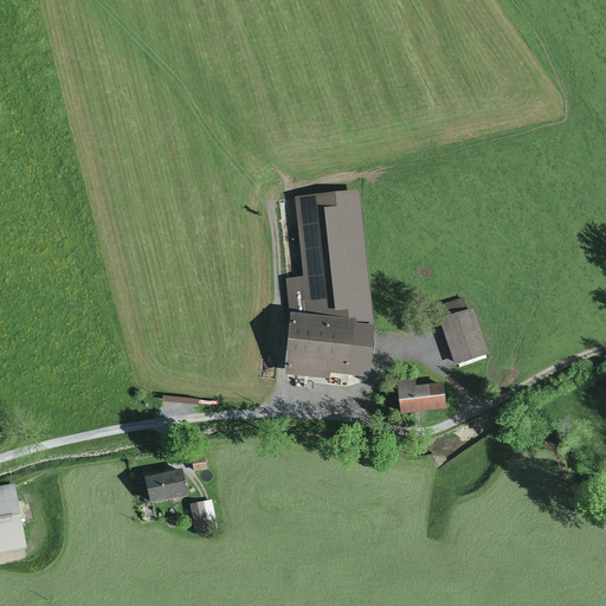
[(291,311),(285,373),(330,378),(329,372),(372,375),(375,324),(360,189),(295,197),(303,276),(285,277),(291,311)]
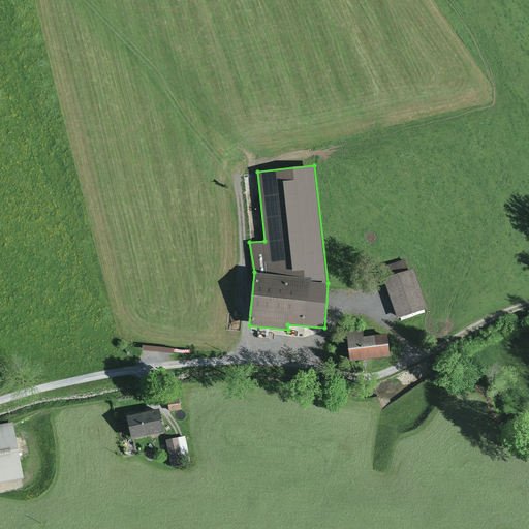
[(389,276),(408,270),(405,258),(384,266),(389,276)]
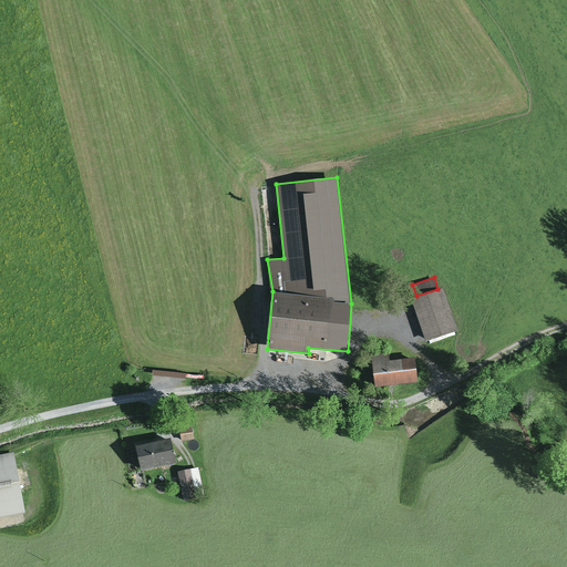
[(416,296),(411,298),(425,340),(457,329),(443,287),(437,289),(416,296)]
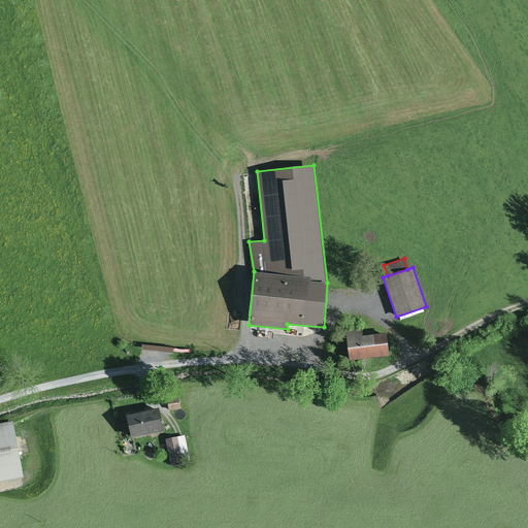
[(345,328),(350,359),(389,355),(386,333),(363,335),(362,326),(345,328)]
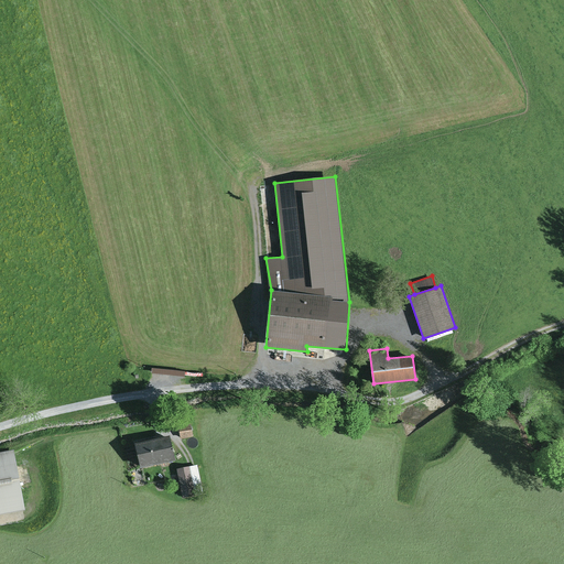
[(192,424),(179,426),(181,438),(194,436),(192,424)]
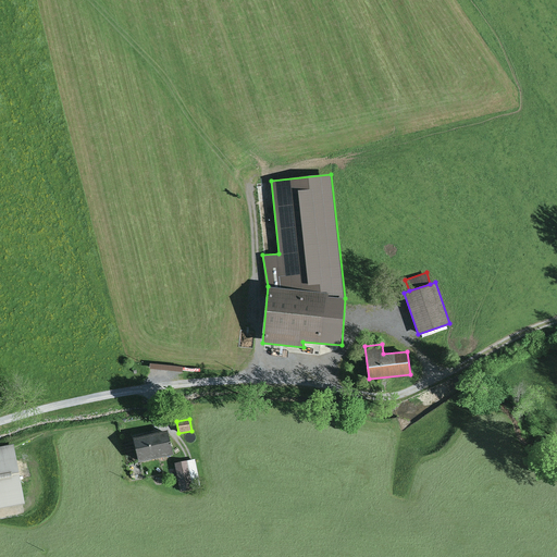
[(169,429),(133,436),(138,460),(173,453),(169,429)]
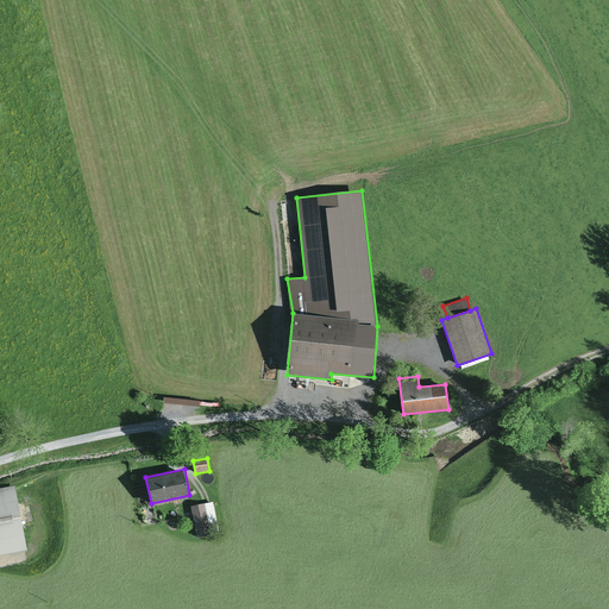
[(0,489),(0,553),(27,550),(16,487),(0,489)]
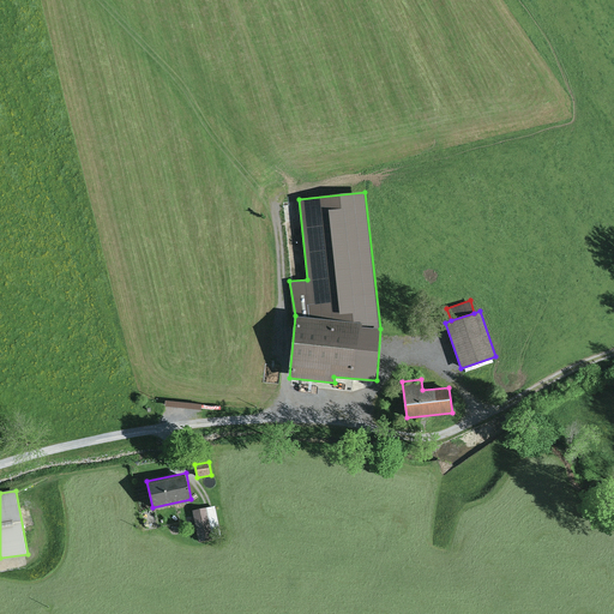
[(215,506),(193,510),(200,541),(222,536),(215,506)]
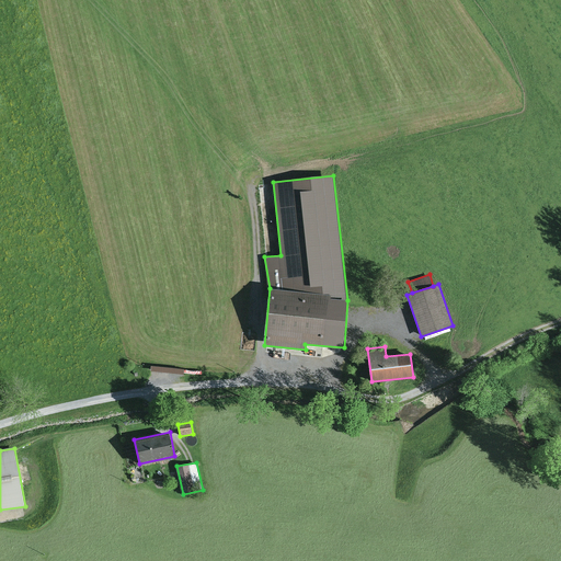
All buildings are outlined.
